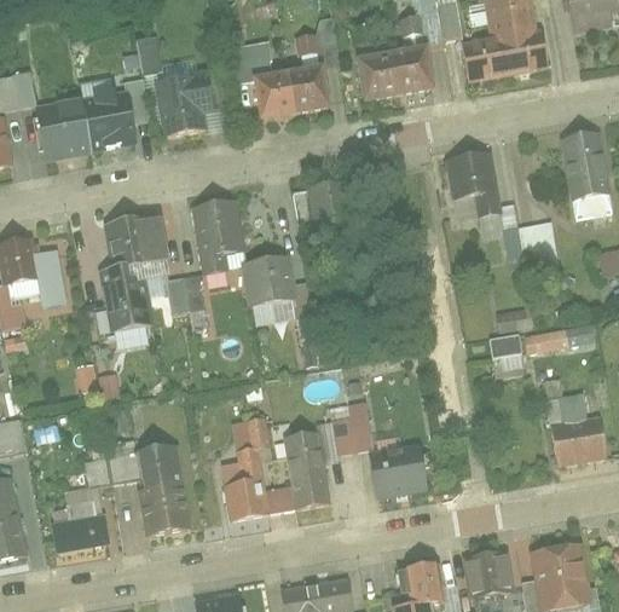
[(409,0),(410,10),(400,11),(403,36),(458,30),(453,0),(409,0)]
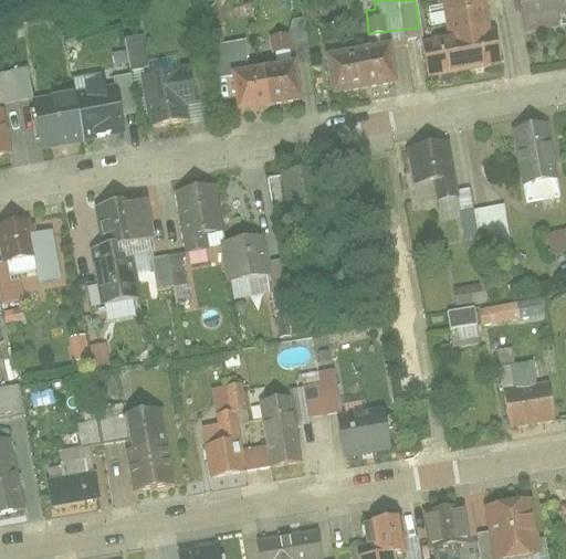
[(429,73),(505,59),(499,22),(490,23),(485,0),(442,0),(448,32),(422,37),(429,73)]
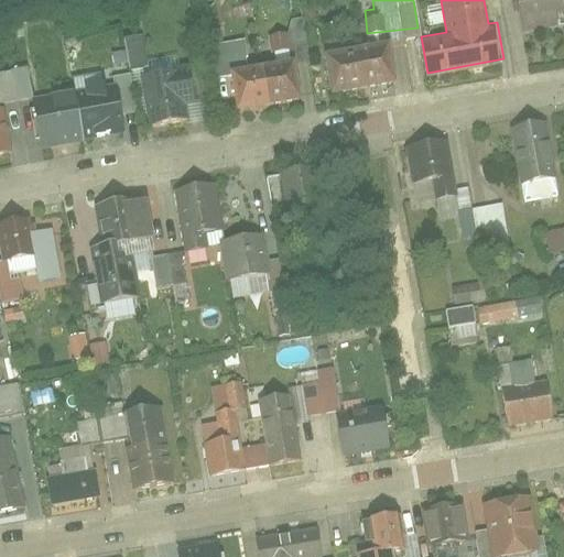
[(516,0),(522,30),(563,22),(563,0),(516,0)]
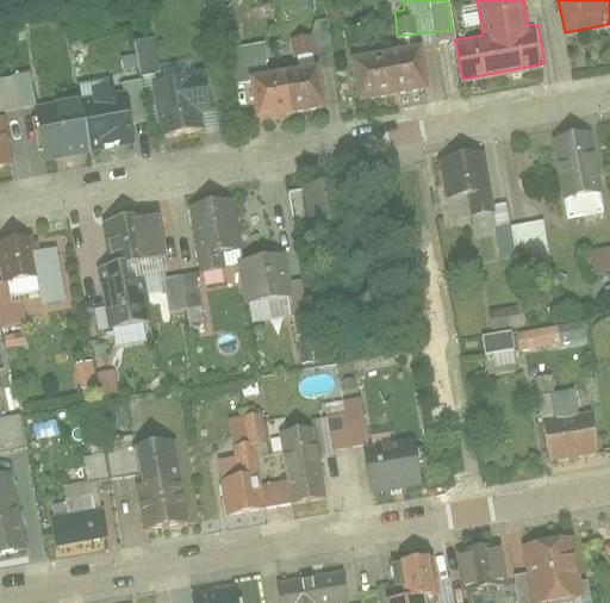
[(387,49),(396,92),(430,85),(423,43),(387,49)]
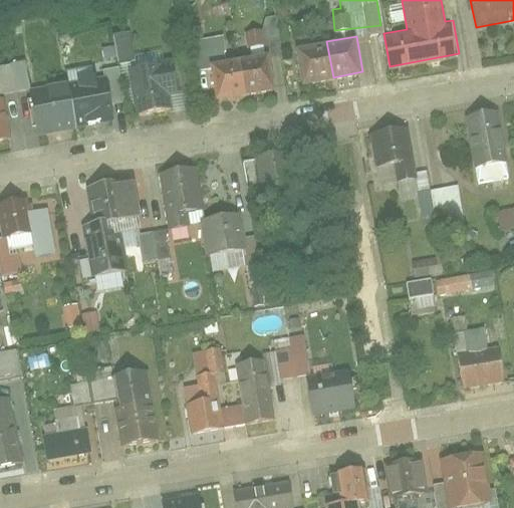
[(296,47),(303,82),(333,77),(326,41),(296,47)]
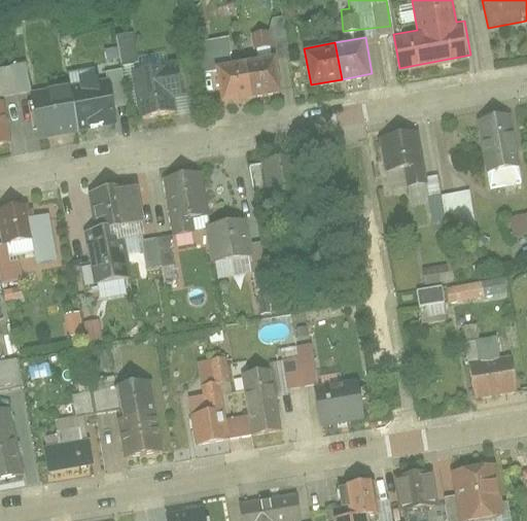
[(115,64),(114,44),(103,45),(105,65),(115,64)]
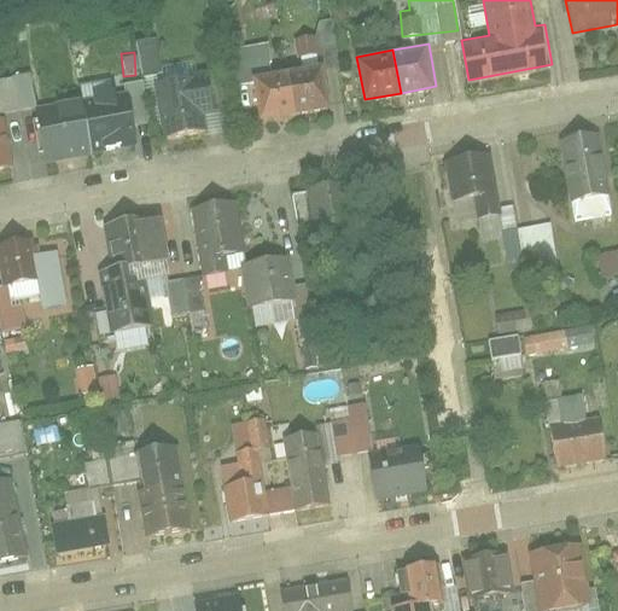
[(291,68),(298,112),(332,106),(325,62),(291,68)]
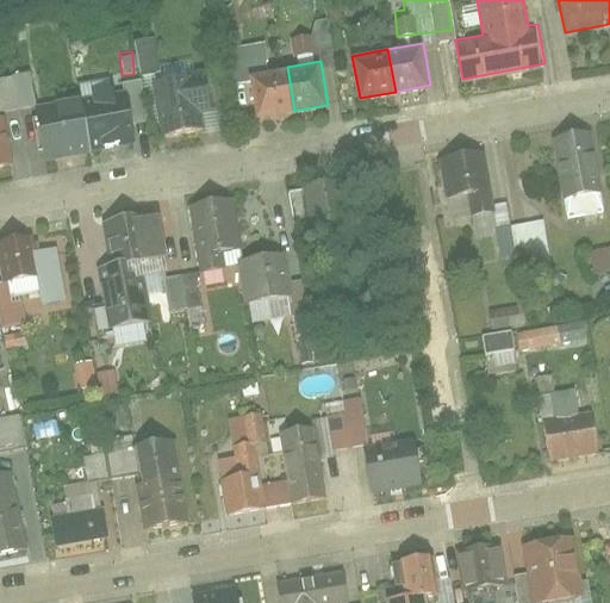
[(255,73),(262,116),(294,111),(287,67),(255,73)]
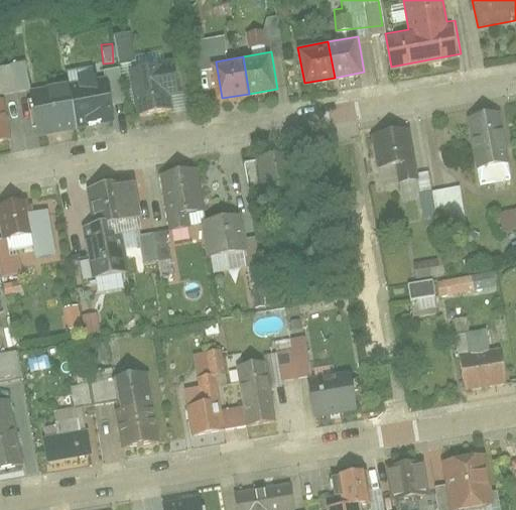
[(137,111),(171,105),(169,92),(179,91),(173,59),(130,67),(137,111)]
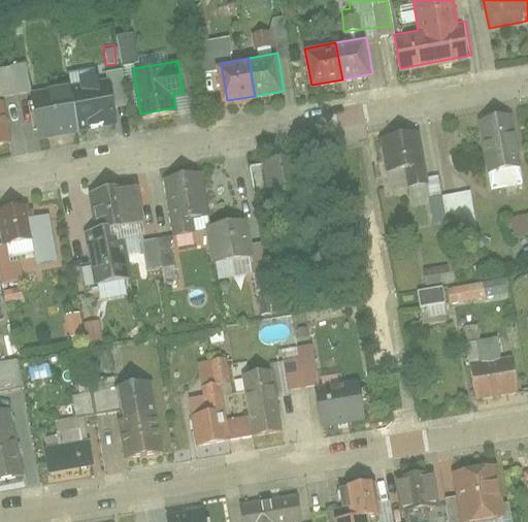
[(108,78),(70,86),(77,126),(117,119),(108,78)]
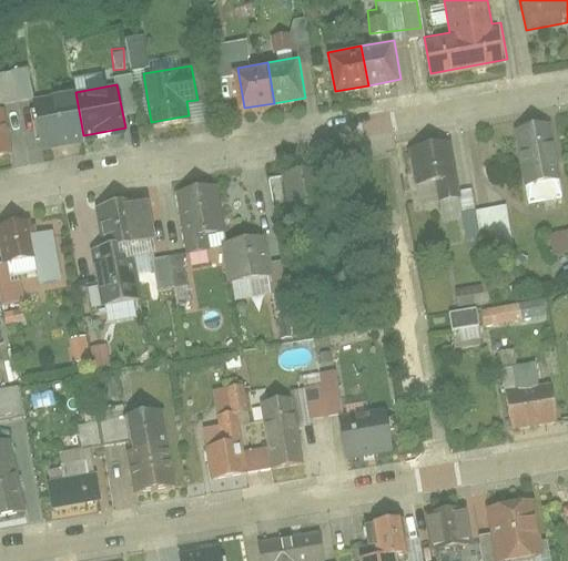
[(83,135),(75,92),(34,100),(42,143),(83,135)]
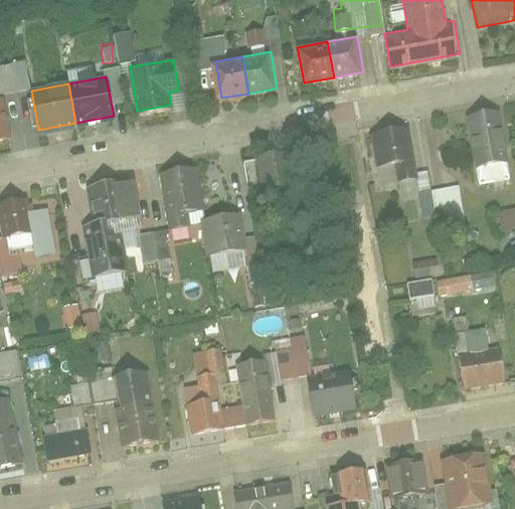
[(0,139),(14,136),(5,95),(0,96),(0,139)]
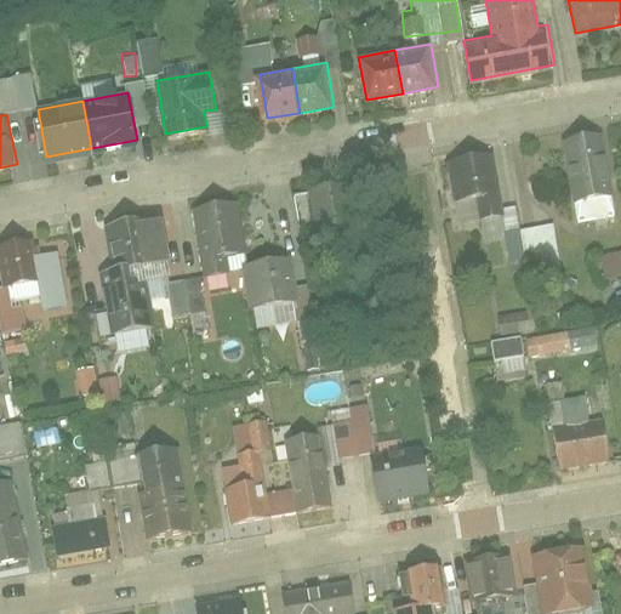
[(603,129),(562,136),(573,198),(614,191),(603,129)]
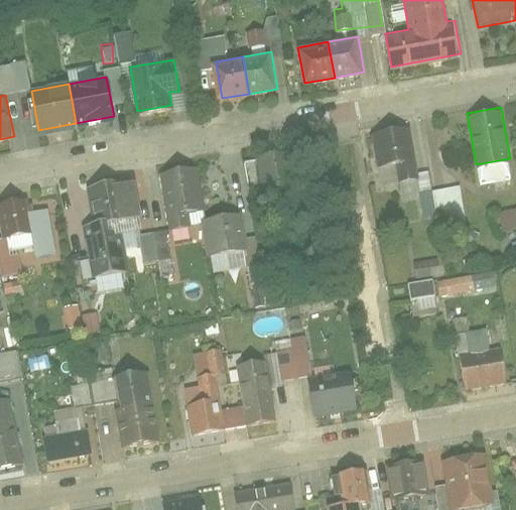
[(409,125),(371,132),(377,165),(394,162),(398,183),(419,179),(409,125)]
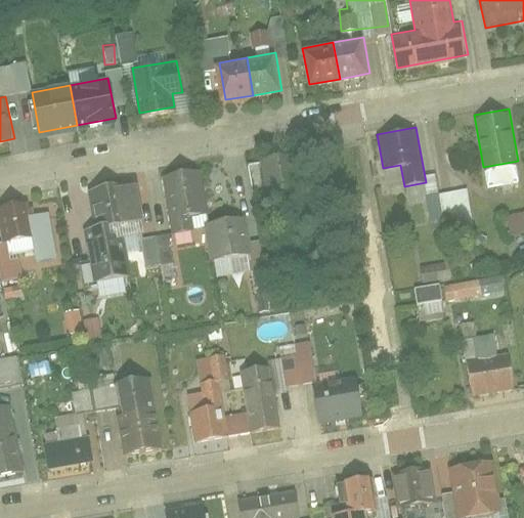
[(297,153),(248,163),(256,201),(305,191),(297,153)]
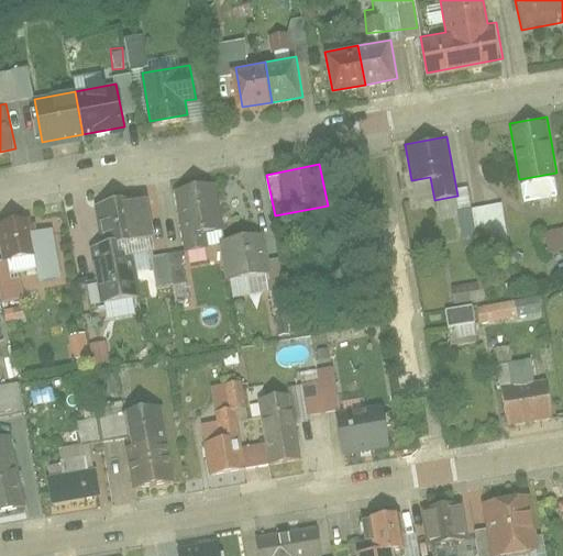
[(173,187),(184,247),(206,243),(203,230),(224,225),(216,178),(173,187)]
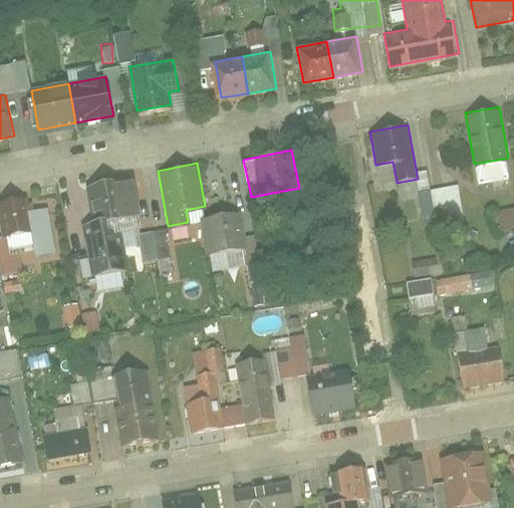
[(83,227),(92,274),(127,267),(118,220),(141,216),(135,179),(116,183),(115,179),(87,184),(95,225),(83,227)]
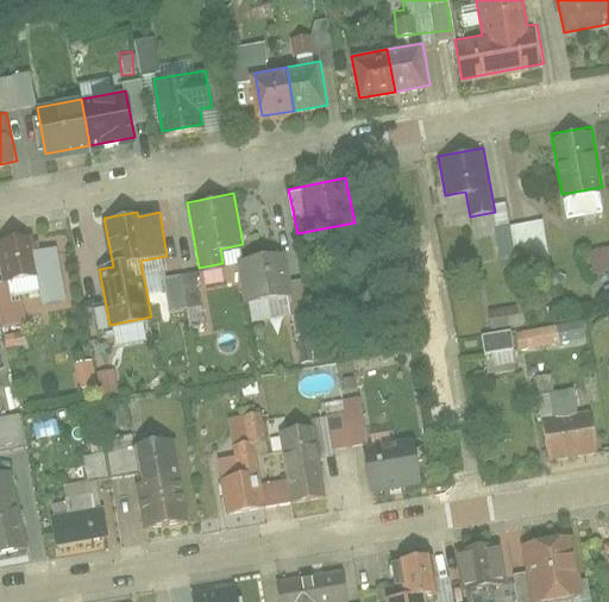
[(35,231),(0,237),(0,259),(4,280),(43,271),(35,231)]
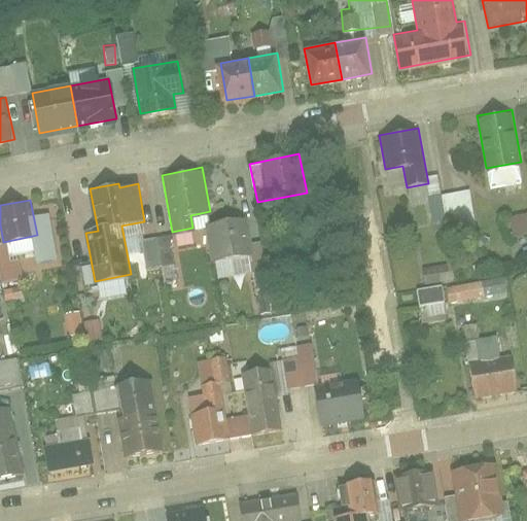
[(512,232),(526,228),(526,207),(506,212),(512,232)]
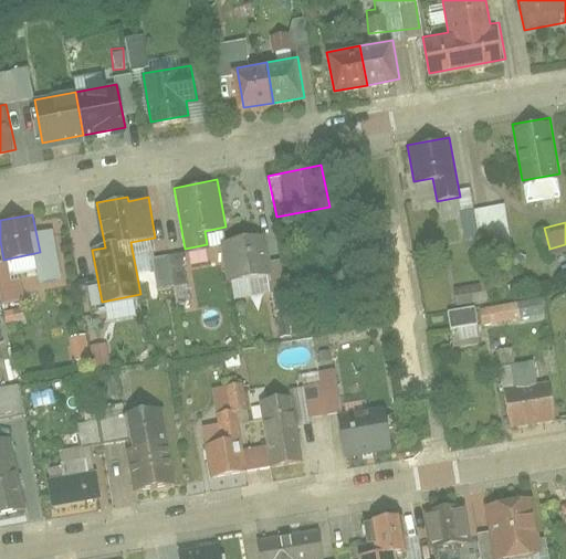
[(265,231),(221,239),(228,278),(272,272),(265,231)]
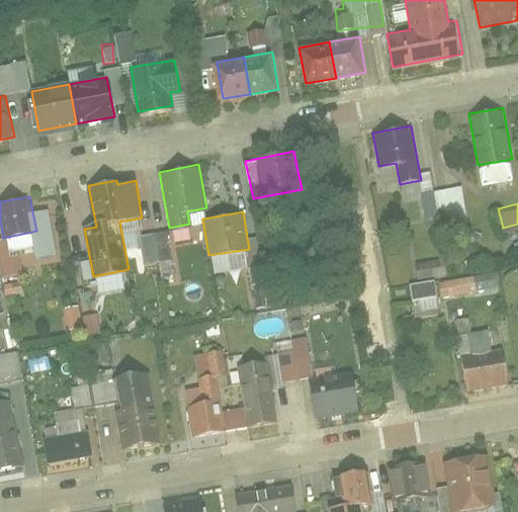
[(142,259),(169,254),(164,226),(136,232),(142,259)]
